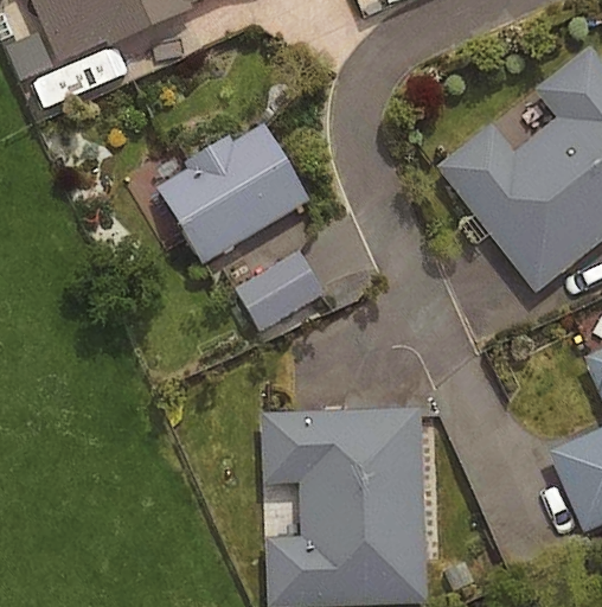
[(30,0),(59,62),(196,0),(30,0)]
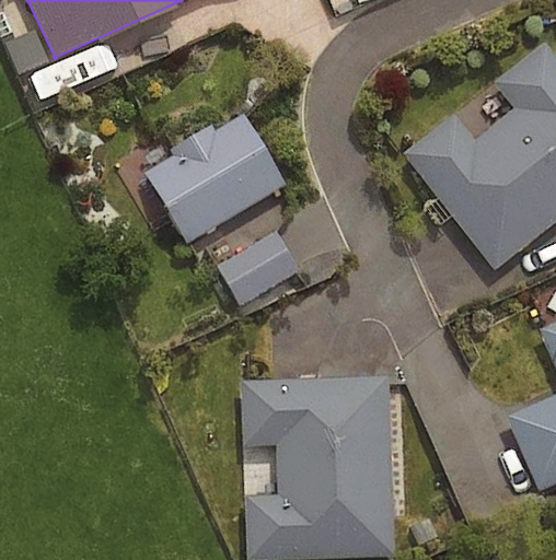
[(49,65),(35,31),(2,44),(18,79),(49,65)]
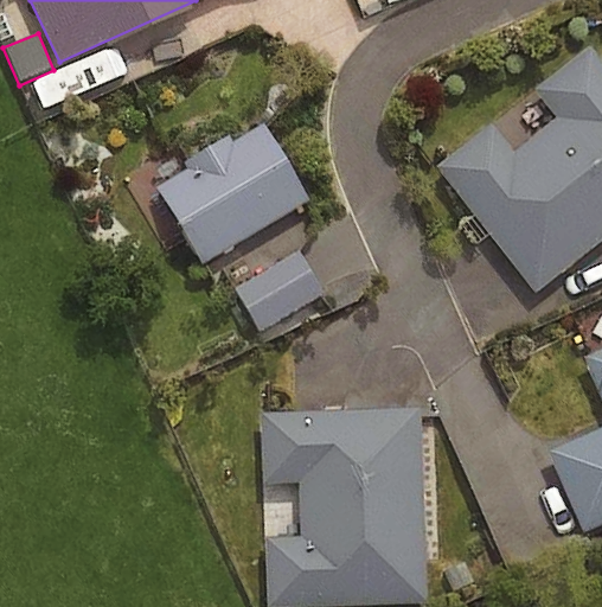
[(601,65),(587,48),(532,90),(555,119),(511,153),(490,125),(436,167),(535,291),(601,237),(601,65)]
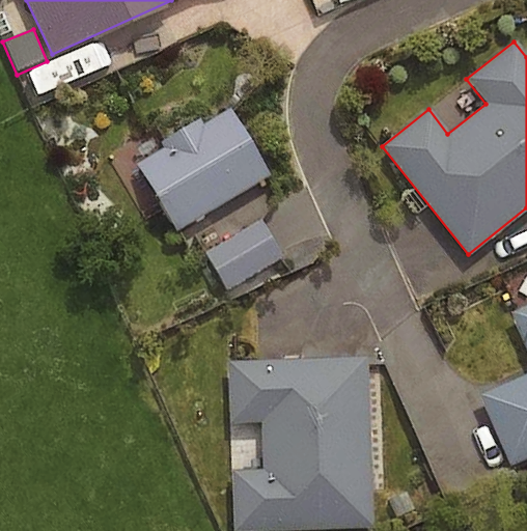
[(271,177),(229,108),(202,124),(199,119),(163,141),(166,146),(135,165),(175,233),(271,177)]
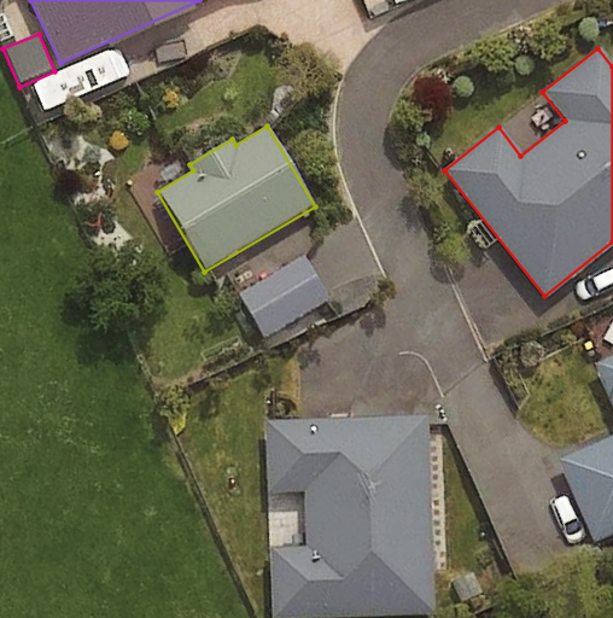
[(328,295),(298,248),(235,287),(267,334),(328,295)]
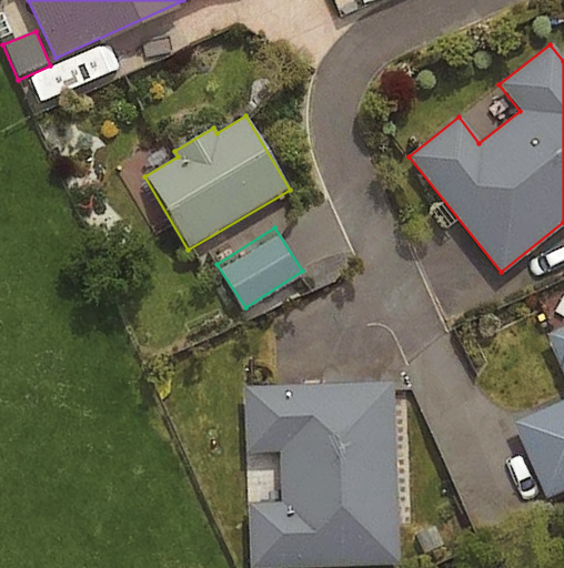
[(563,326),(545,335),(563,375),(563,399),(514,423),(549,498),(563,490),(563,326)]
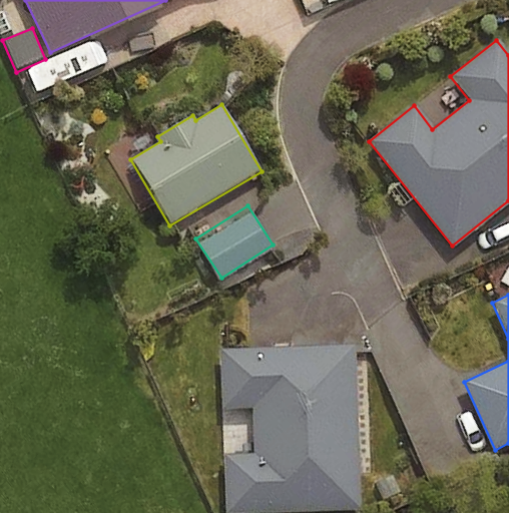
[(355,344),(219,349),(221,408),(251,407),(253,454),(224,455),(225,512),(264,512),(360,510),(355,344)]
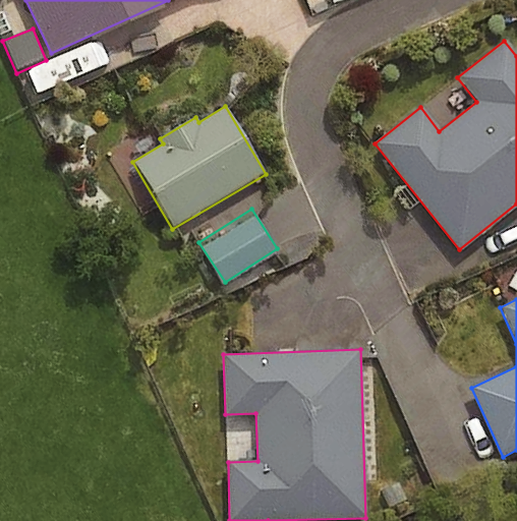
All buildings are outlined.
